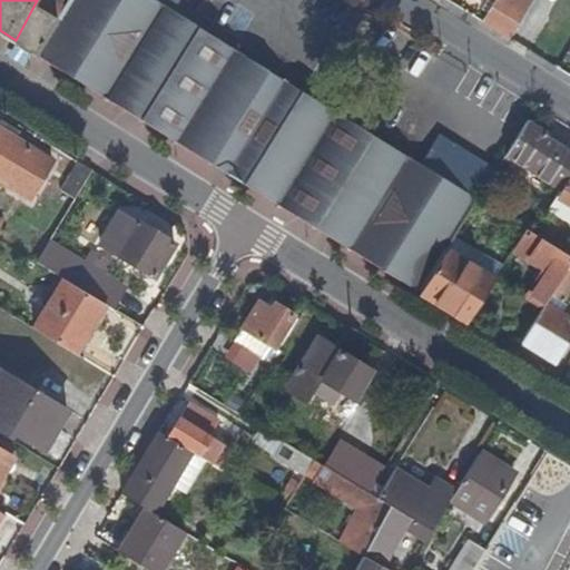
[(46,0),(37,0),(16,40),(37,55),(62,10),(46,0)]
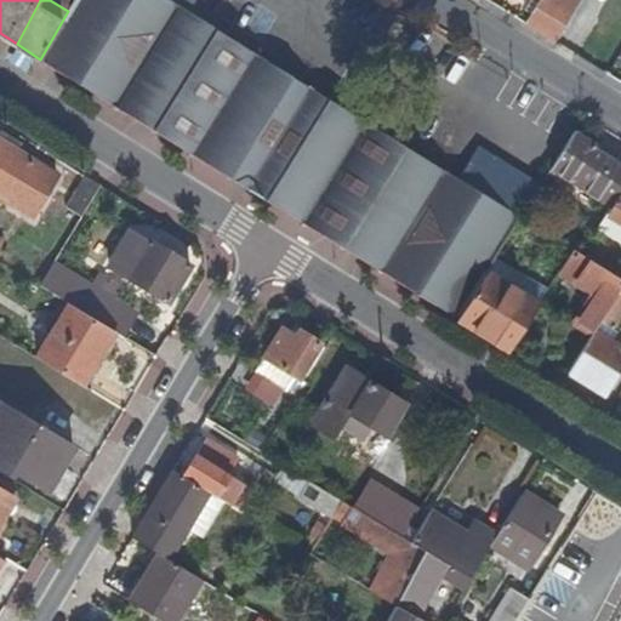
[(165,137),(227,33),(175,0),(74,0),(68,11),(40,60),(165,137)]
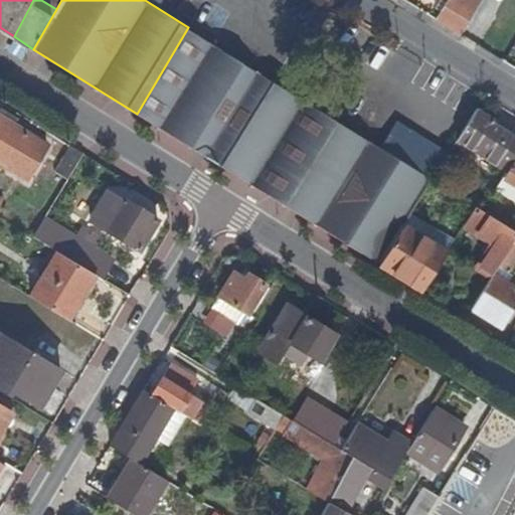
[(449,0),(438,19),(462,33),(475,12),(455,0),(449,0)]
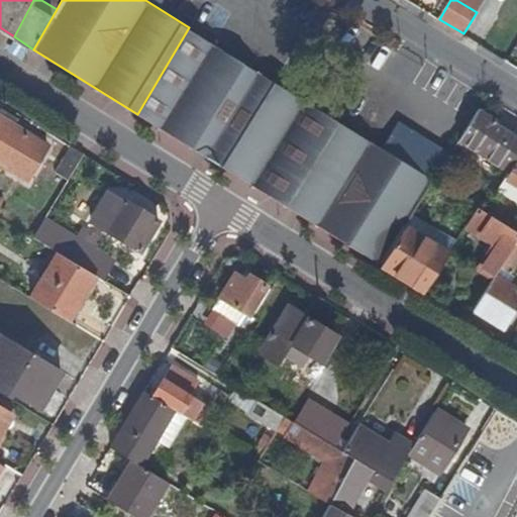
[(456,0),(477,12),(484,0),(456,0)]
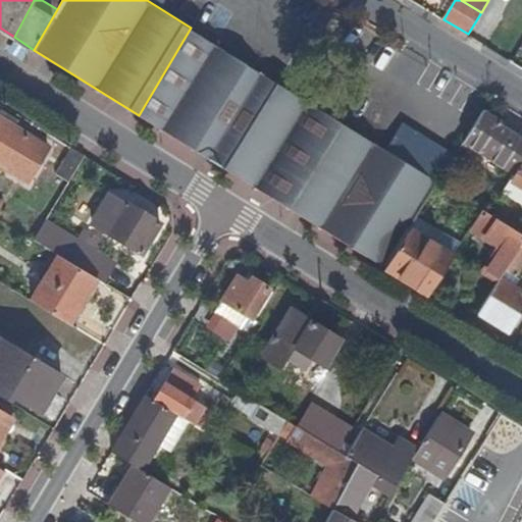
[(227,145),(267,76),(191,28),(139,115),(195,150),(200,154),(227,145)]
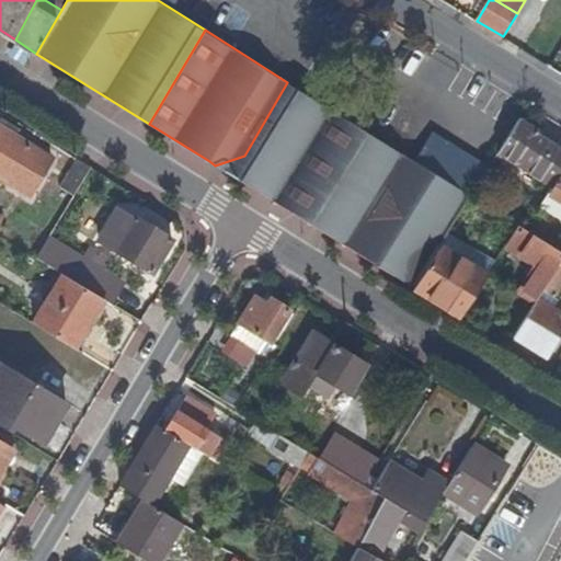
[(244,156),(215,165),(264,195),(304,219),(299,191),(344,116),(320,102),(287,82),(244,156)]
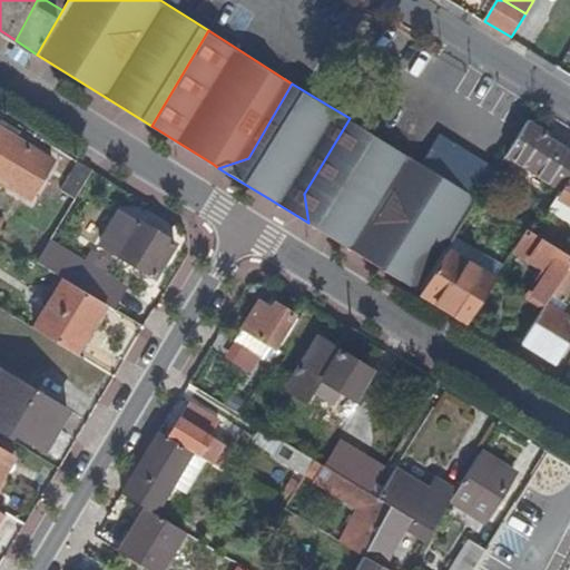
[(414,158),(350,118),(304,194),(308,223),(356,253),(414,158)]
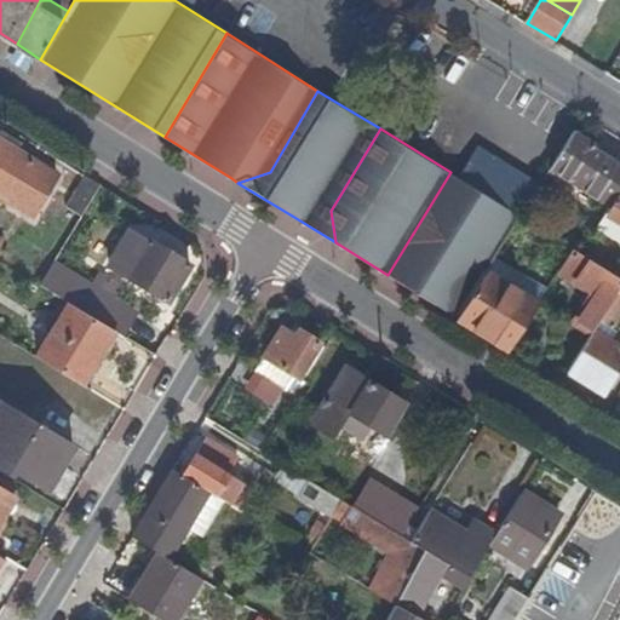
[(575,131),(550,170),(572,183),(572,182),(592,149),(596,143),(575,131)]
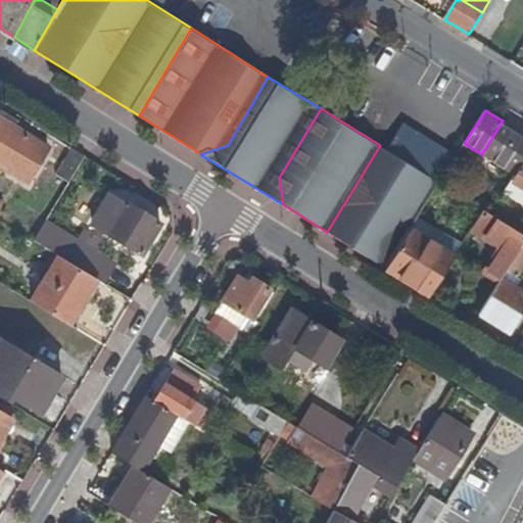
[(0,116),(0,153),(14,161),(31,136),(0,116)]
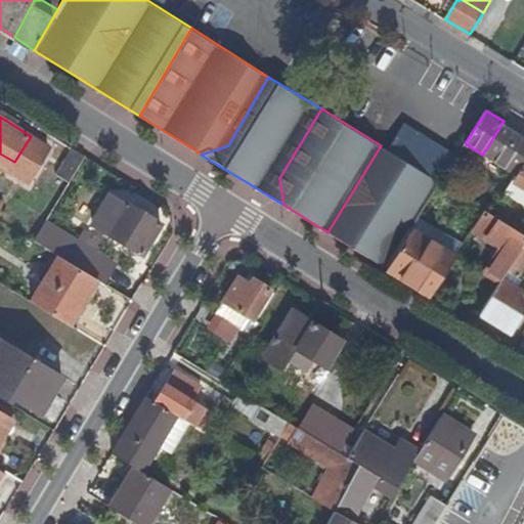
[(523,140),(500,126),(483,154),(517,175),(523,163),(523,140)]
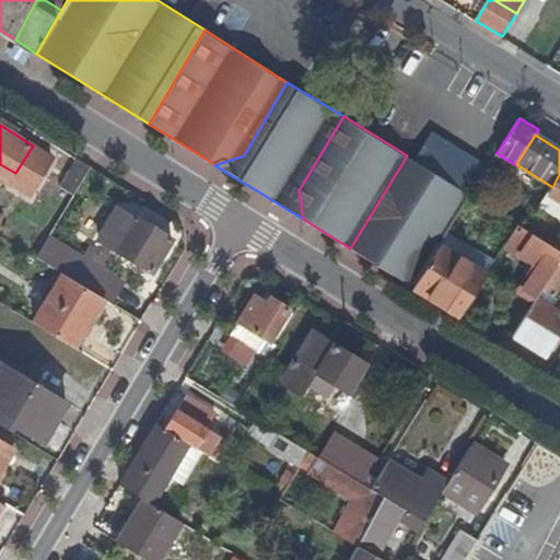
[(0,164),(0,173),(34,195),(56,159),(33,146),(15,173),(0,164)]
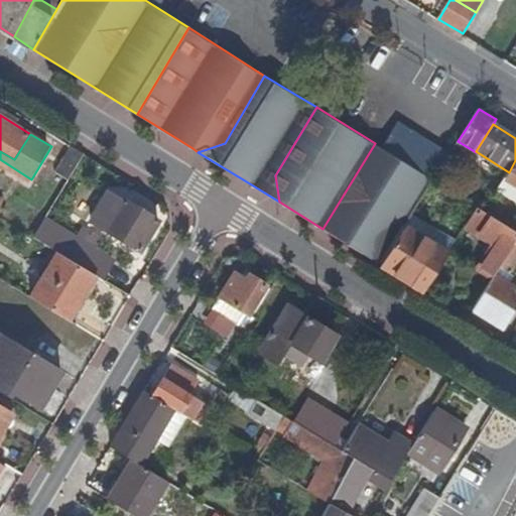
[(405,226),(433,179),(375,143),(323,229),(381,265),(405,226)]
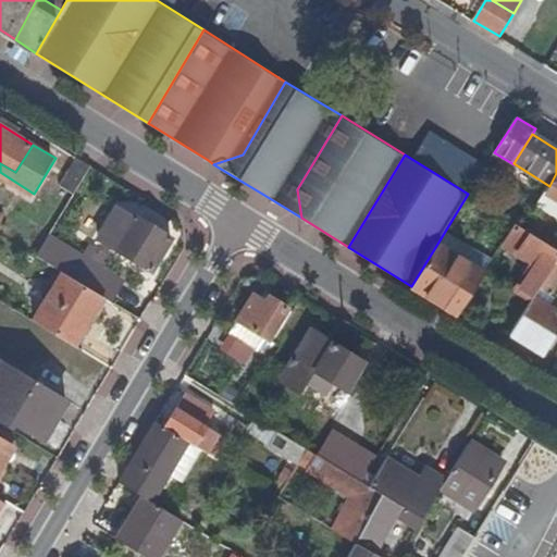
[(76,193),(93,165),(79,157),(63,185),(76,193)]
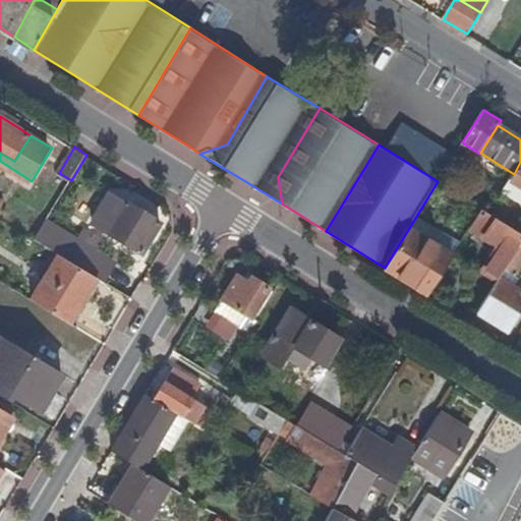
[(520,162),(514,174),(509,182),(520,190),(520,162)]
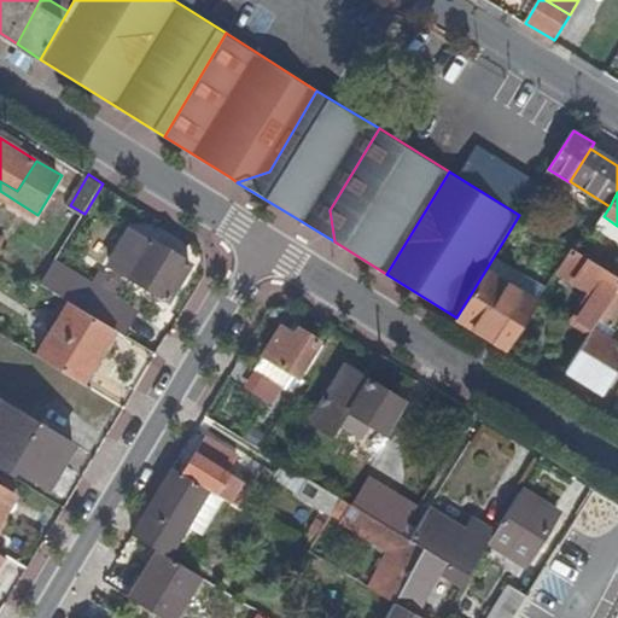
[(134,231),(114,266),(170,299),(193,263),(151,238),(150,240),(134,231)]
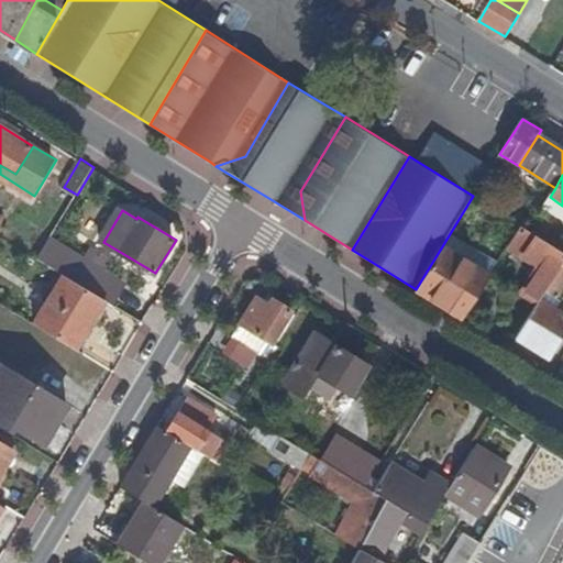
[(562,251),(529,230),(522,225),(511,243),(548,265),(523,304),(533,309),(541,297),(548,287),(559,269),(562,262),(562,251)]
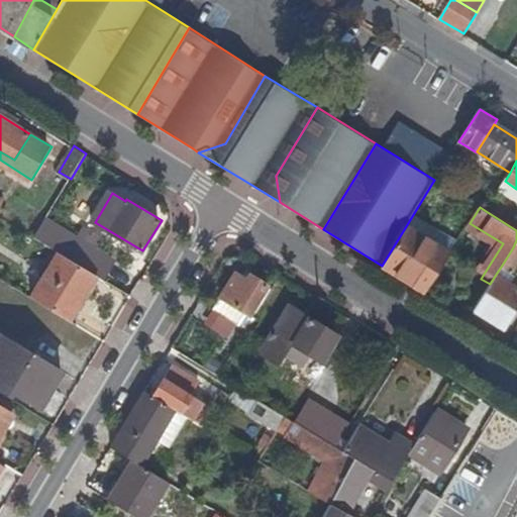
[(46,220),(37,237),(62,252),(98,274),(104,278),(114,261),(46,220)]
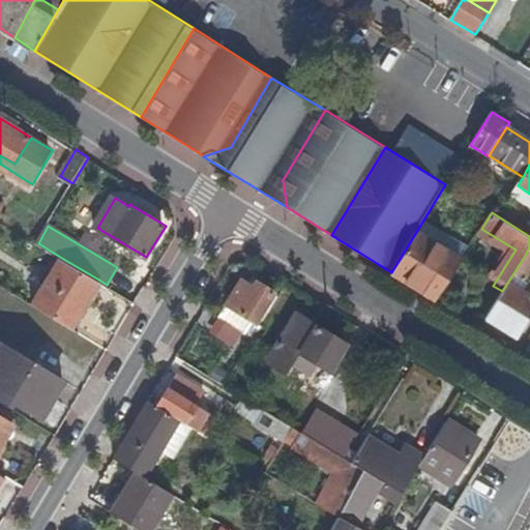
[(416,232),(391,272),(438,300),(463,260),(416,232)]
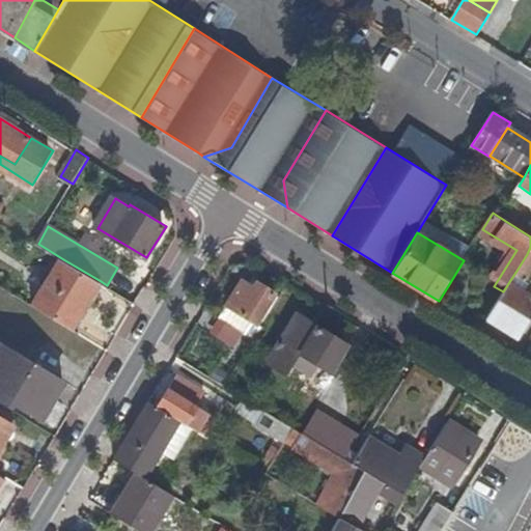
[(530,257),(527,254),(516,271),(530,278),(530,276),(530,257)]
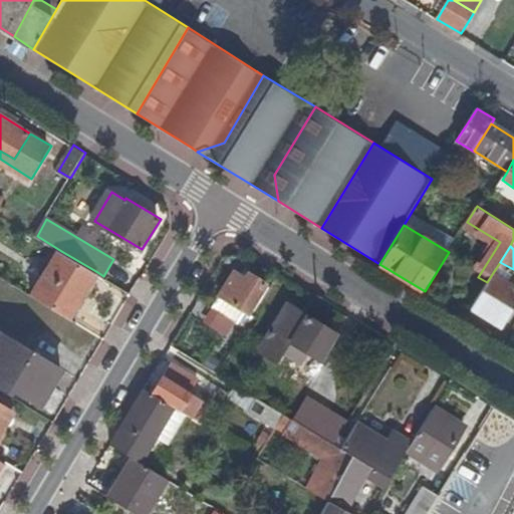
[(97,272),(61,251),(34,296),(69,317),(97,272)]
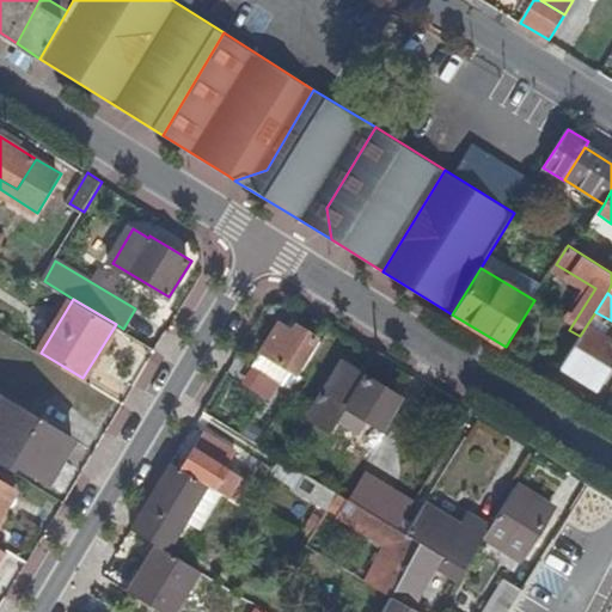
[(294,330),(279,320),(250,367),(285,389),(317,335),(298,324),(294,330)]
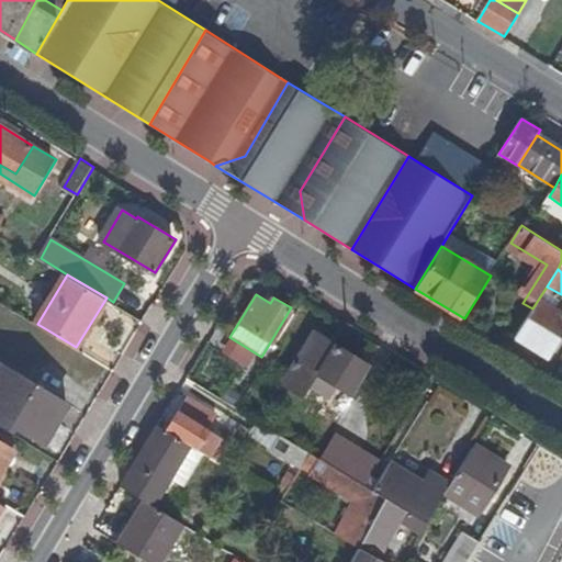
[(532,308),(516,335),(547,355),(561,329),(561,310),(540,296),(532,308)]
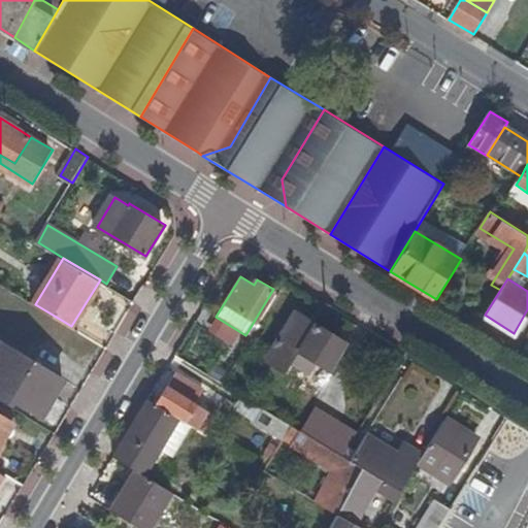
[(293,345),(309,318),(295,309),(264,360),(285,372),(298,350),(293,345)]
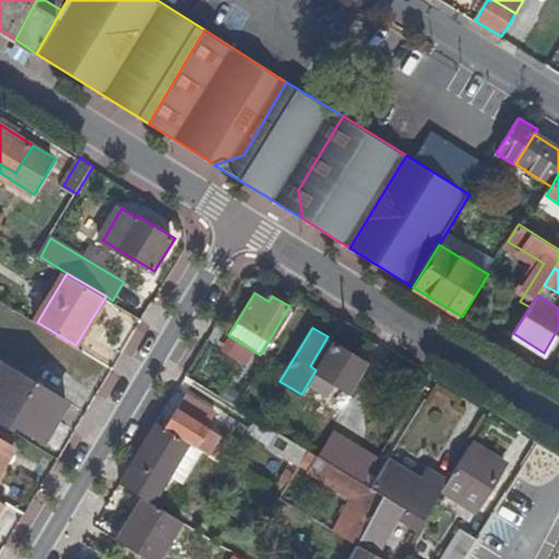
[(368,360),(328,336),(310,366),(316,370),(349,390),(368,360)]
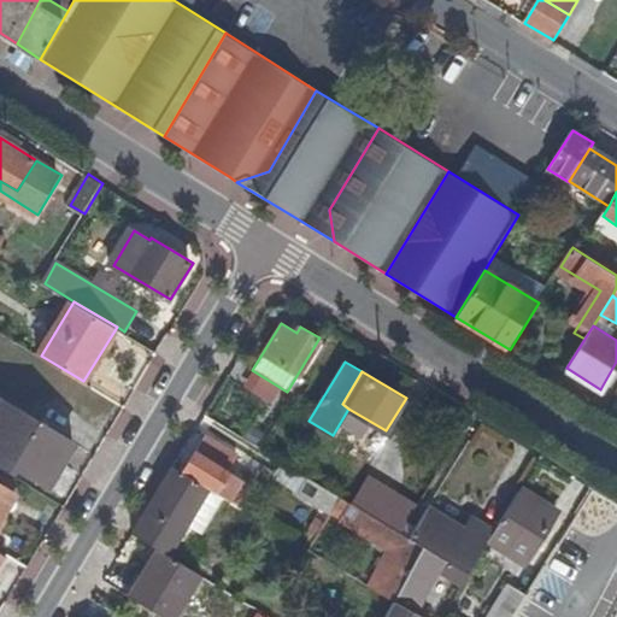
[(5,399),(0,406),(0,463),(12,470),(16,465),(51,486),(75,446),(39,425),(41,422),(5,399)]
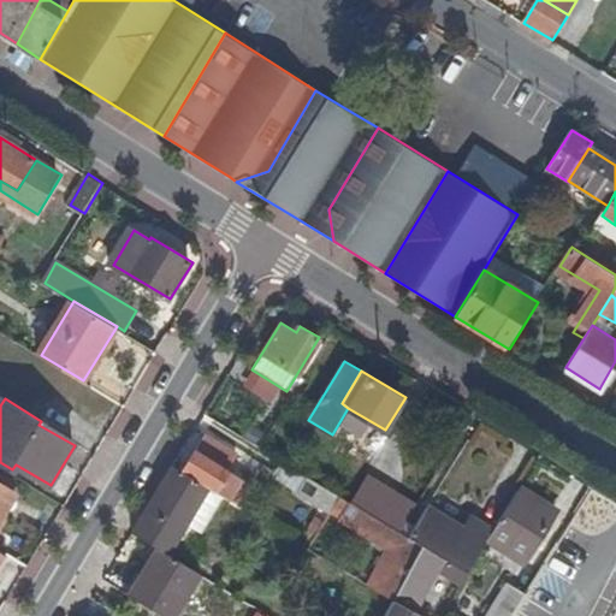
[(205,434),(185,468),(226,492),(246,504),(256,486),(221,466),(231,450),(205,434)]
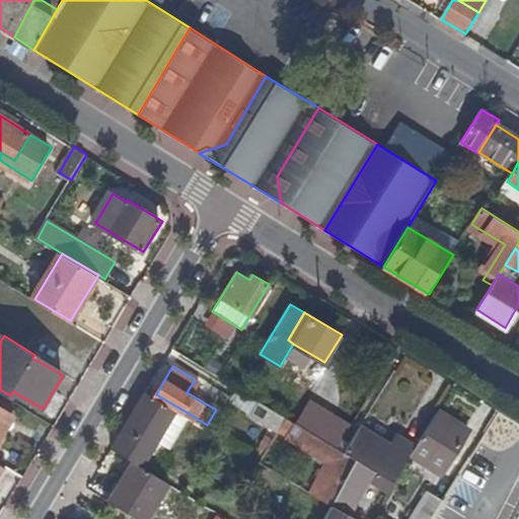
[(156,394),(148,389),(115,446),(135,458),(147,465),(159,444),(169,449),(191,415),(156,394)]
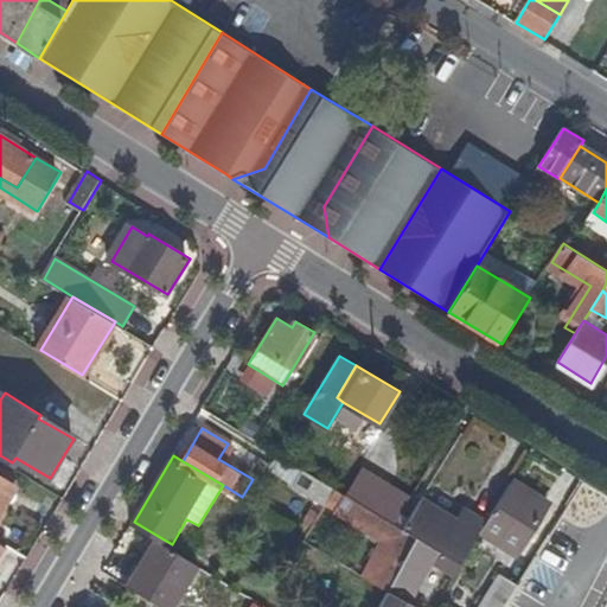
[(365,462),(347,492),(353,494),(397,521),(406,508),(415,492),(365,462)]
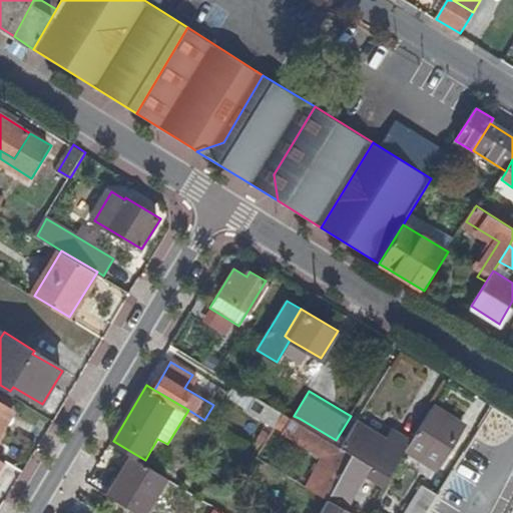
[(285,410),(257,393),(247,408),(277,425),(285,410)]
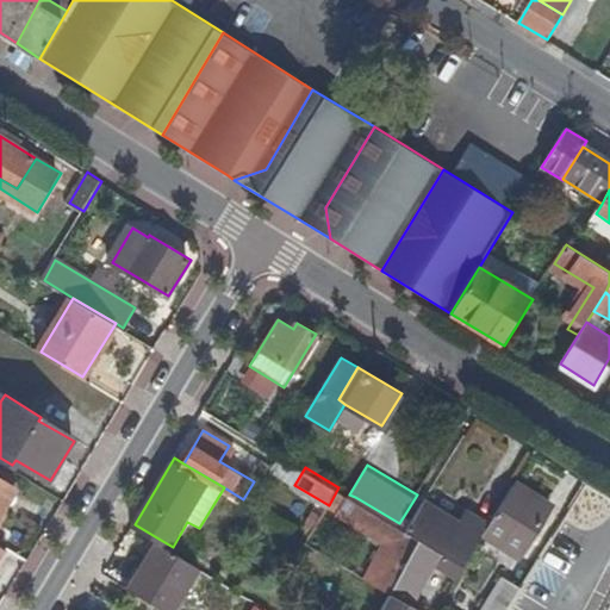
[(0,477),(0,512),(16,486),(0,477)]
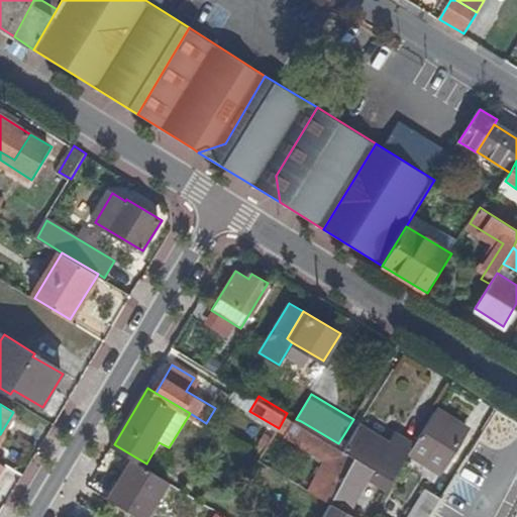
[(419,440),(412,450),(444,470),(469,429),(436,410),(419,440)]
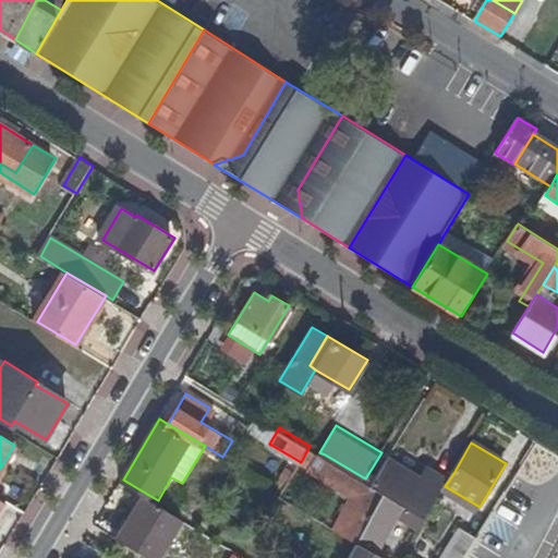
[(387,493),(362,540),(395,557),(413,523),(421,528),(445,486),(452,475),(432,463),(426,473),(392,452),(380,471),(373,484),(387,493)]
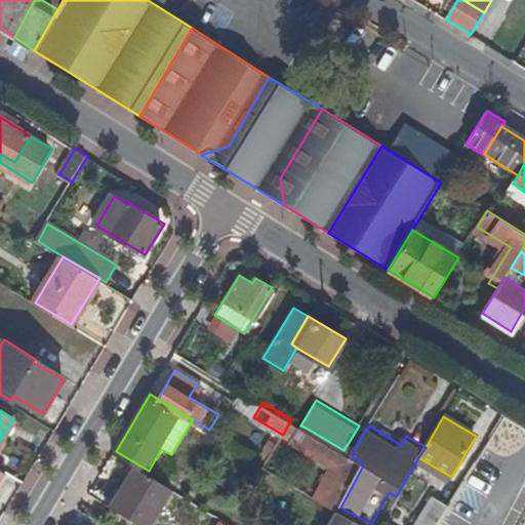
[(344,450),(306,428),(297,445),(328,463),(313,491),(340,508),(364,463),(351,455),(358,443),(351,439),(344,450)]
